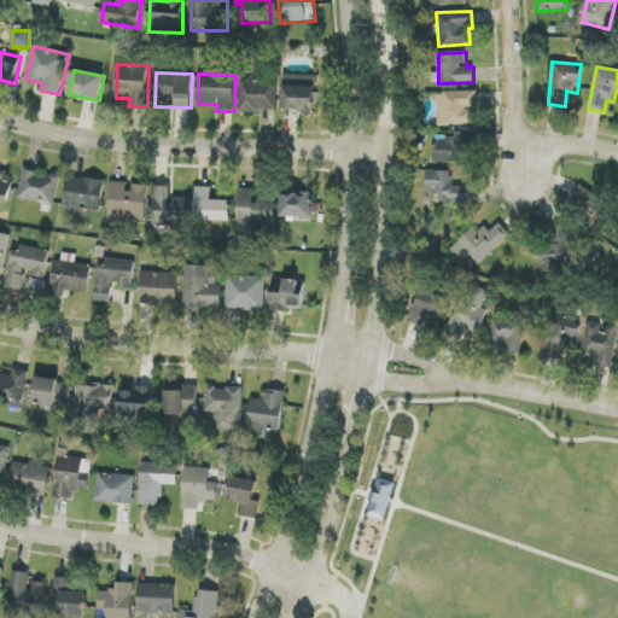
[(283,111),(314,112),(314,105),(320,105),(321,76),(284,75),(283,111)]
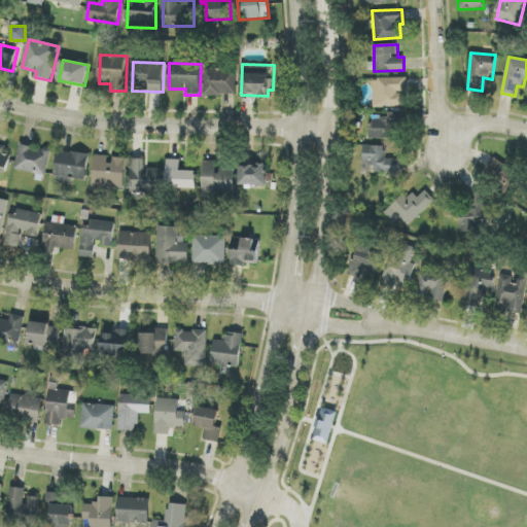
[(237,96),(237,69),(205,69),(205,95),(237,96)]
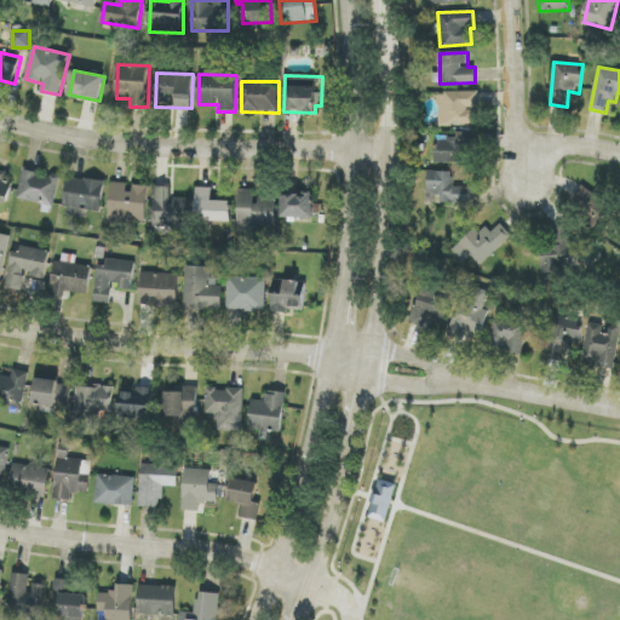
[(440,92),(440,125),(475,126),(475,109),(480,109),(480,93),(440,92)]
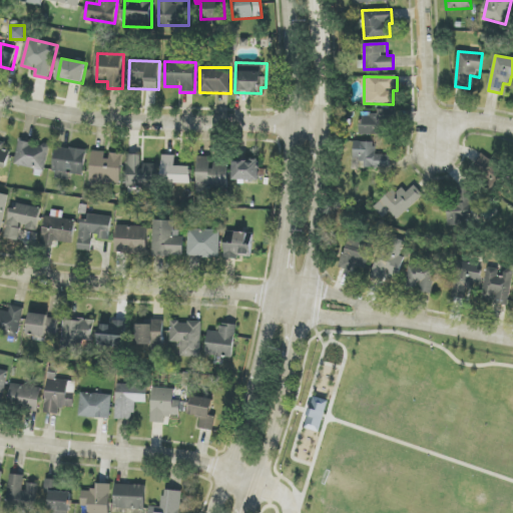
[(391,109),(379,110),(379,114),(362,114),(362,135),(384,134),(384,123),(391,123),(391,109)]
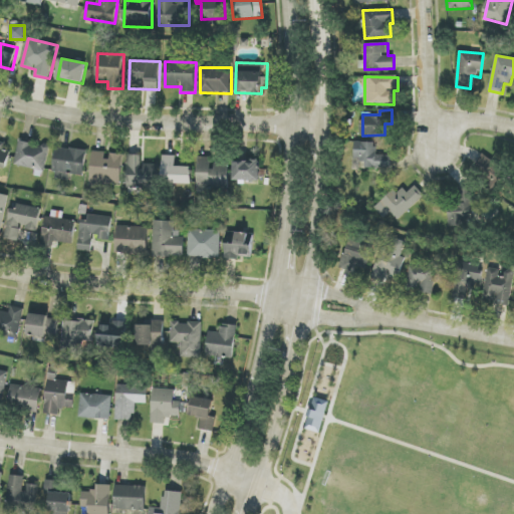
[(44,172),(50,147),(19,141),(14,165),(44,172)]
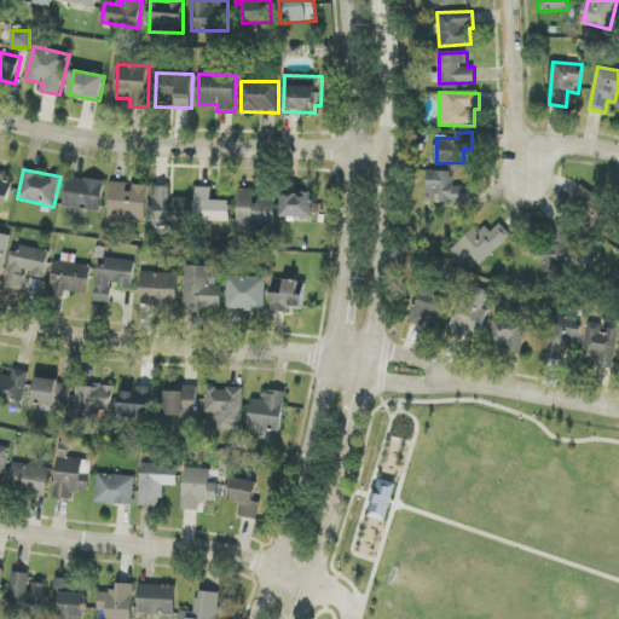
[(0,171),(0,200),(10,202),(12,183),(5,181),(6,172),(0,171)]
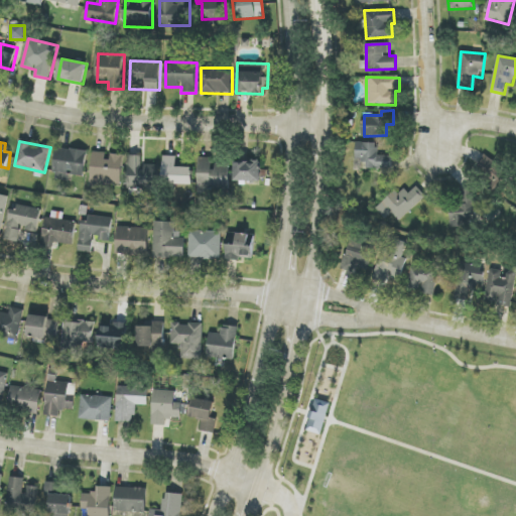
[(356,168),(393,169),(393,156),(378,156),(378,143),(356,143),(356,168)]
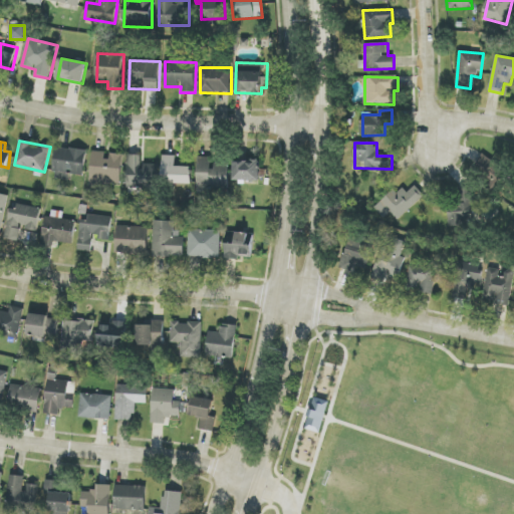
[(84,176),(86,150),(56,148),(54,179),(68,180),(68,175),(84,176)]
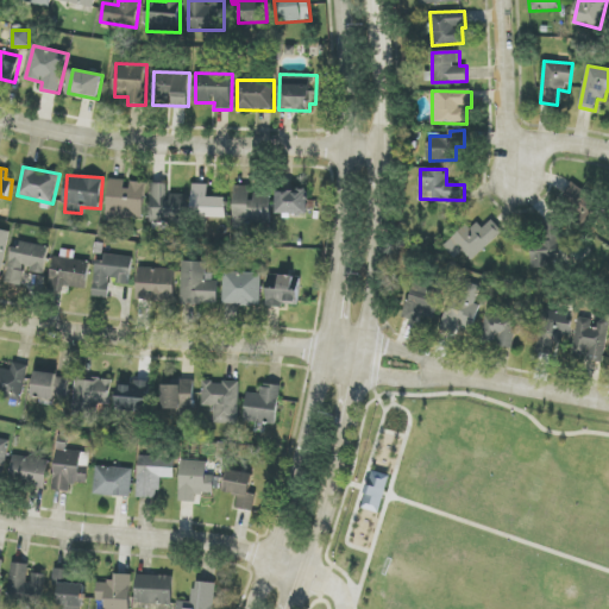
[(144,218),(145,183),(127,182),(127,181),(110,180),(107,221),(121,223),(121,217),(144,218)]
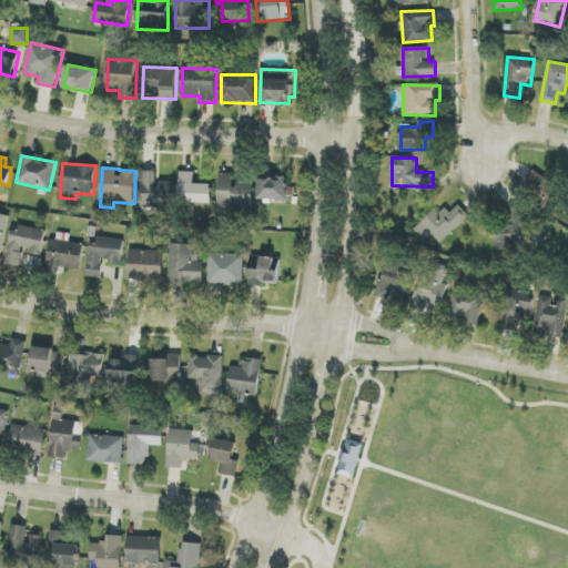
[(142,210),(174,209),(174,182),(156,182),(156,171),(141,172),(142,210)]
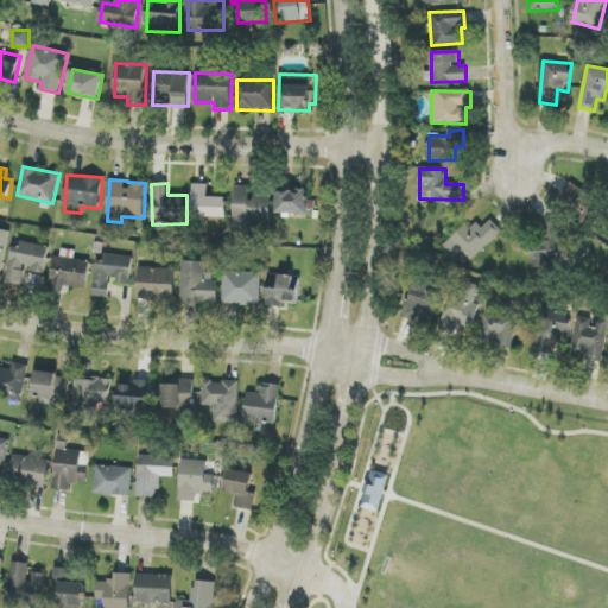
[(557,203),(588,223),(601,203),(570,183),(557,203)]
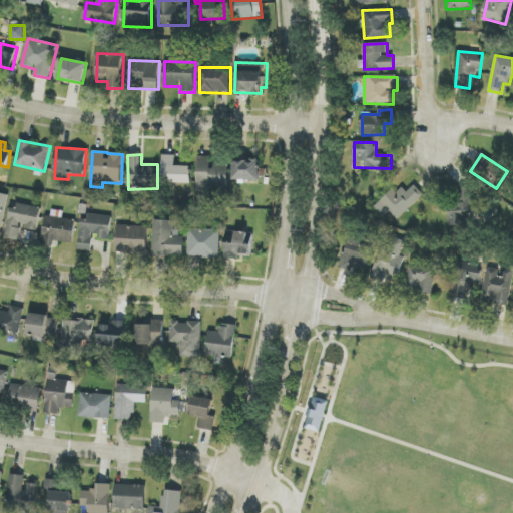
[(162,182),(191,183),(192,166),(175,166),(176,155),(162,155),(162,182)]
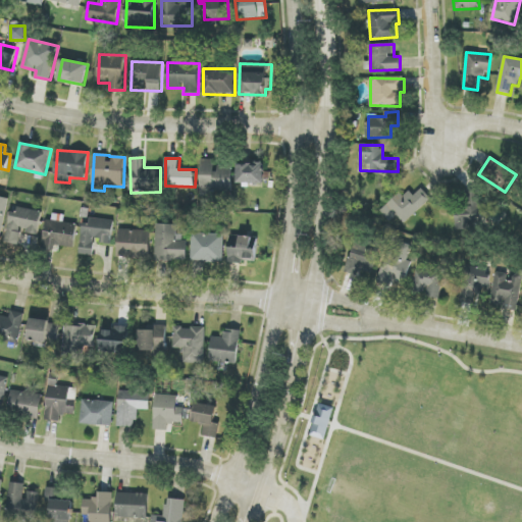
[(200,192),(231,193),(232,166),(215,165),(215,160),(201,159),(200,192)]
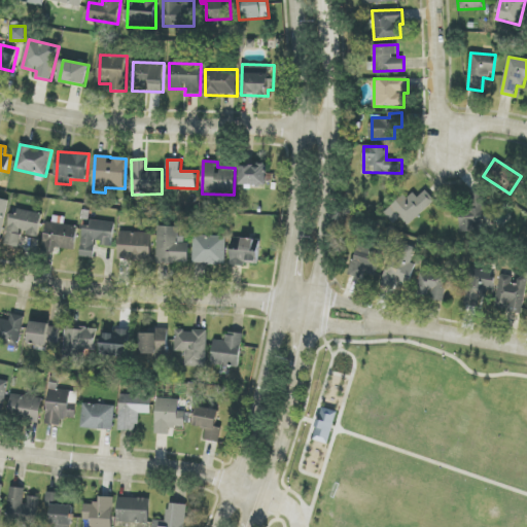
[(267,185),(267,166),(240,165),(239,184),(267,185)]
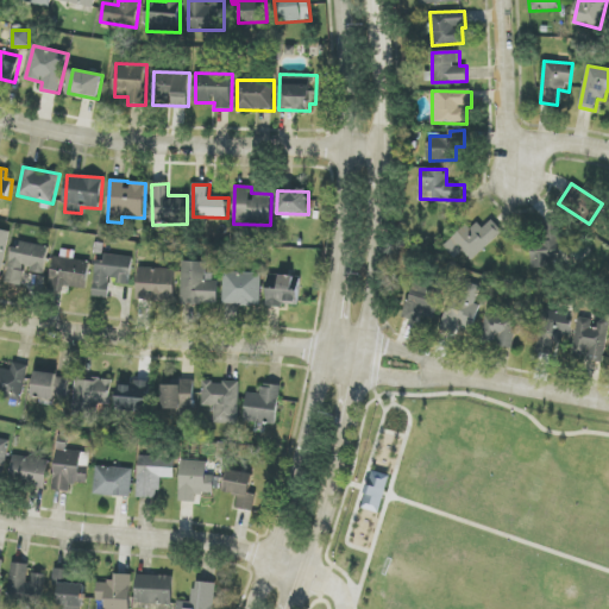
[(463,251),(472,261),(503,232),(493,220),(483,228),(475,220),(445,248),(456,258),(463,251)]
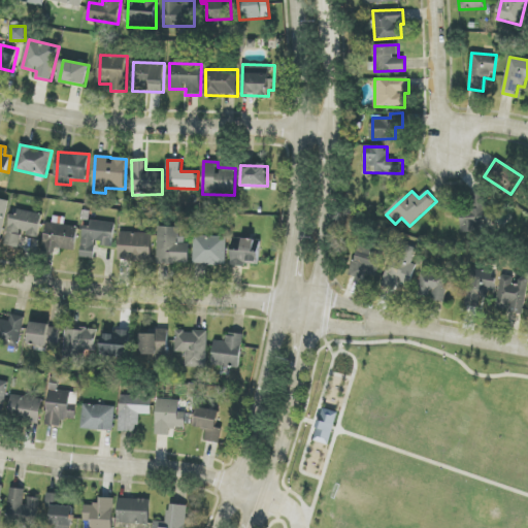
[(461,233),(480,232),(480,220),(487,220),(486,194),(471,194),(471,207),(461,208),(461,233)]
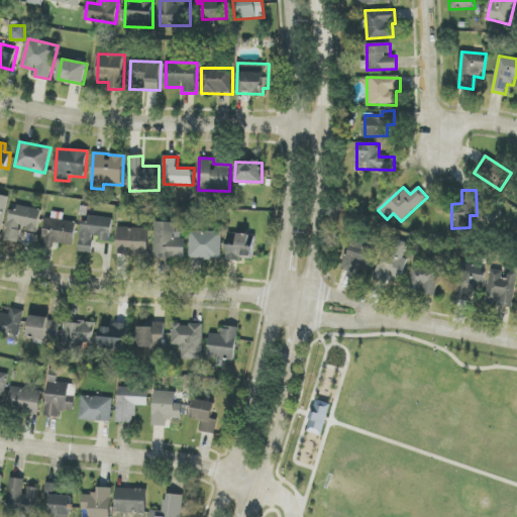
[(0,238),(1,239),(8,197),(0,195),(0,238)]
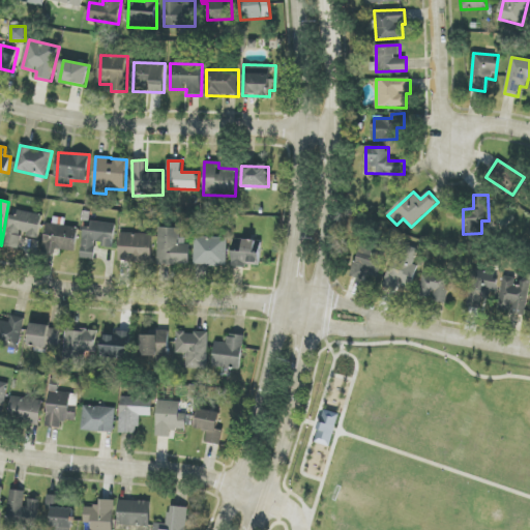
[(11,210),(5,242),(19,245),(21,234),(38,237),(42,216),(11,210)]
